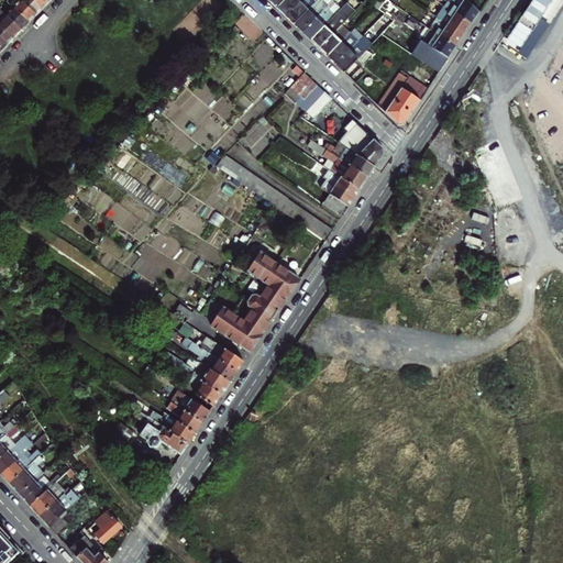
[(24,26),(29,23),(7,1),(3,4),(0,0),(0,9),(21,30),(24,26)]
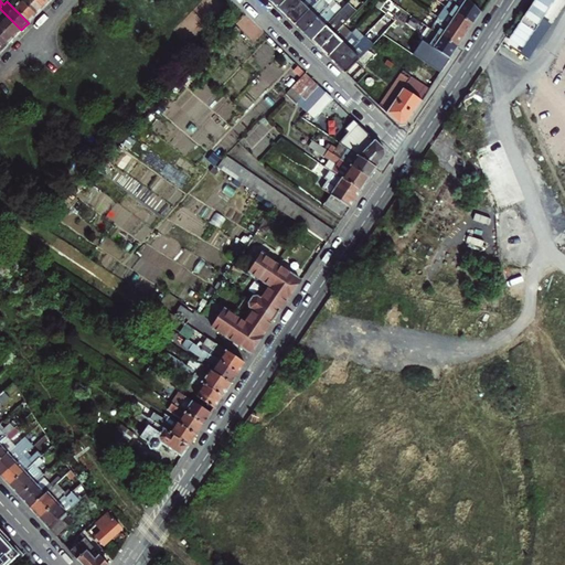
[(36,16),(20,0),(4,0),(7,1),(29,23),(33,19),(36,16)]
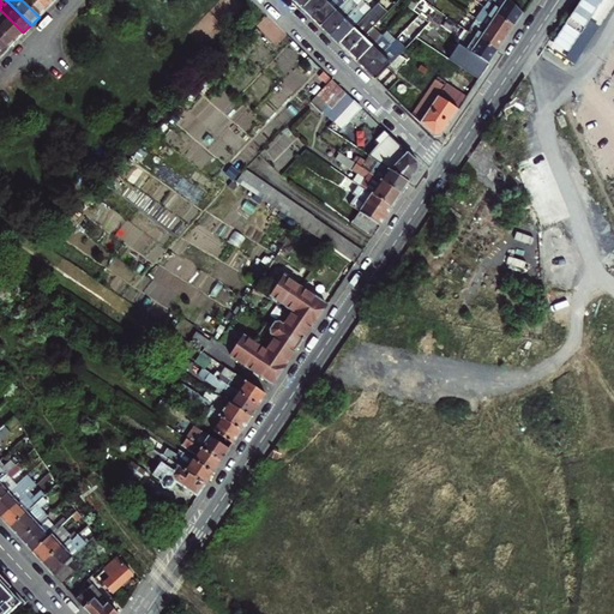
[(43,13),(47,8),(37,0),(22,0),(40,17),(43,13)]
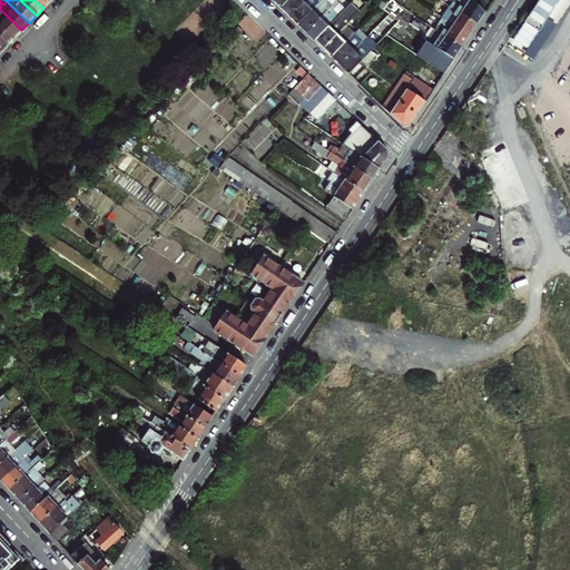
[(287,0),(281,8),(285,12),(290,16),(303,1),(304,2),(306,0),(287,0)]
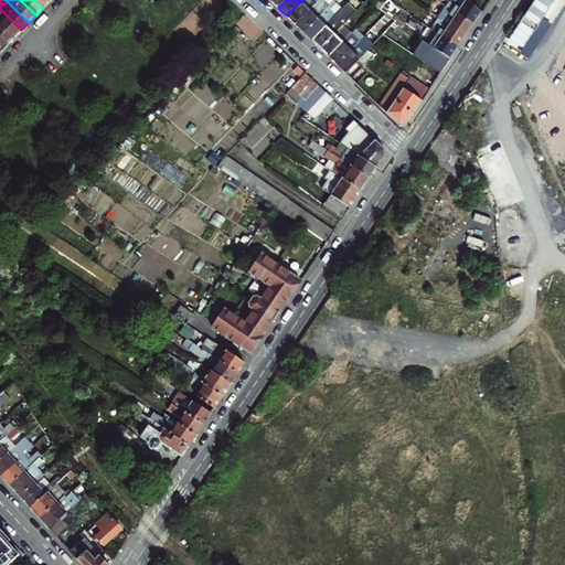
[(300,1),(287,16),(290,20),(295,24),(318,0),(304,0),(301,2),(300,1)]
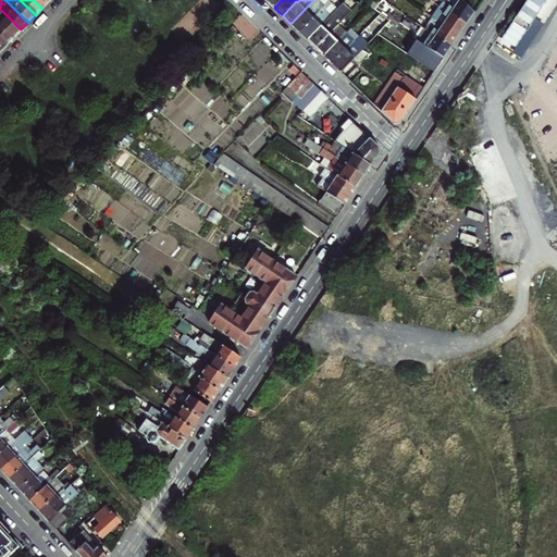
[(313,0),(291,24),(295,28),(299,32),(313,17),(313,19),(317,15),(314,13),(318,11),(319,12),(329,1),(330,0),(313,0)]
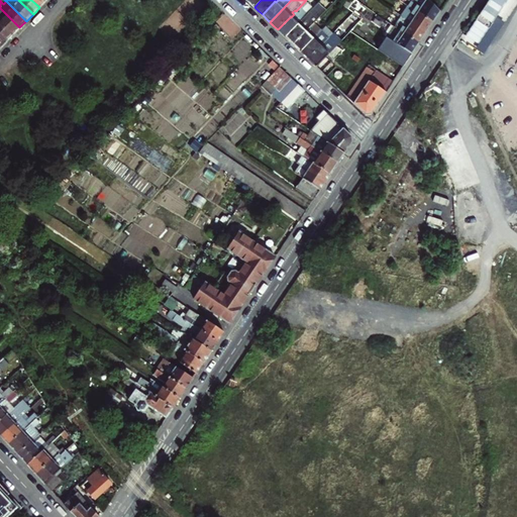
[(348,0),(344,6),(351,11),(353,12),(360,2),(356,0),(348,0)]
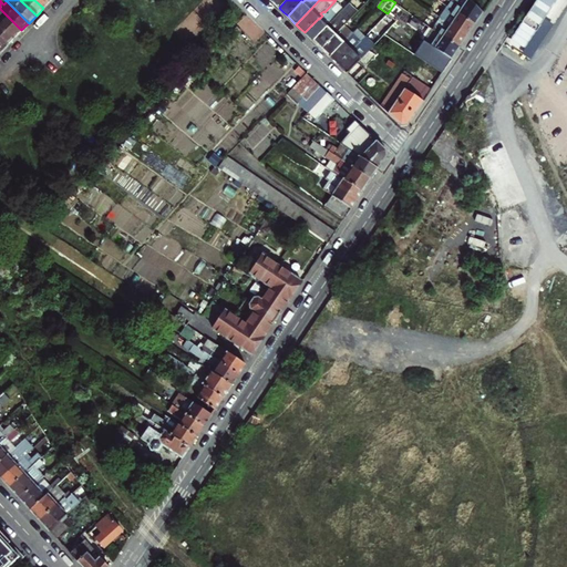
[(468,0),(445,0),(443,3),(447,8),(474,26),(478,18),(483,13),(468,0)]
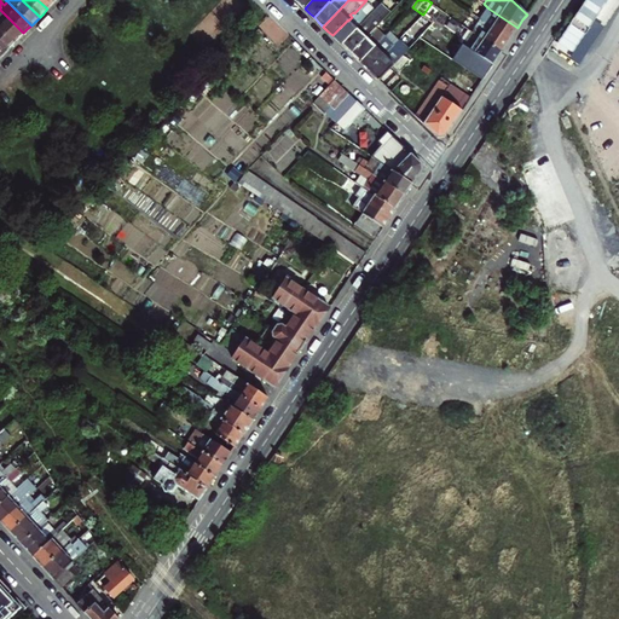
[(348,19),(333,35),(337,40),(341,44),(368,17),(363,12),(369,5),(365,1),(354,13),(353,12),(350,15),(352,17),(348,21),(348,19)]
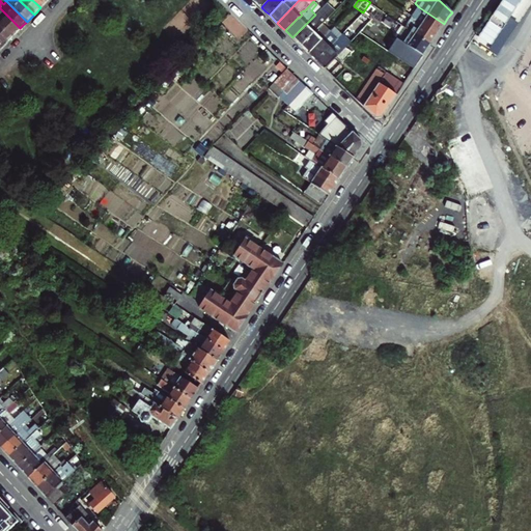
[(319,26),(323,23),(335,10),(328,2),(315,15),(292,37),(297,42),(301,46),(314,32),(315,33),(317,30),(316,28),(318,25),(319,26)]
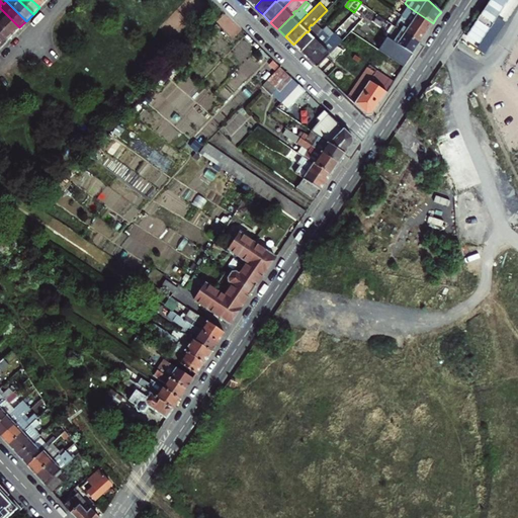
[(409,7),(405,3),(405,4),(406,5),(404,7),(407,9),(402,16),(426,33),(430,27),(433,23),(409,7)]
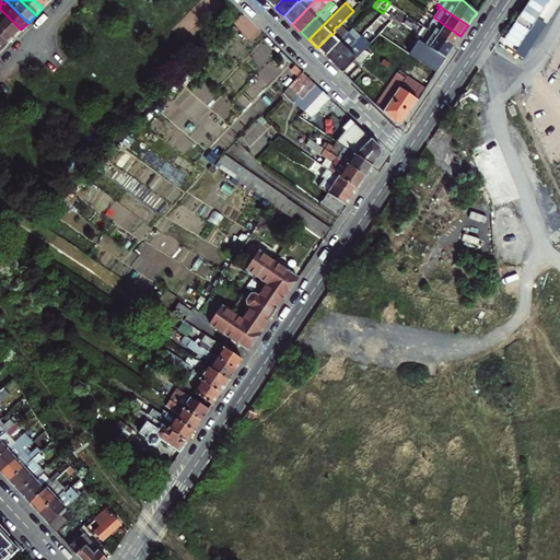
[(21,30),(0,9),(0,23),(14,37),(19,33),(21,30)]
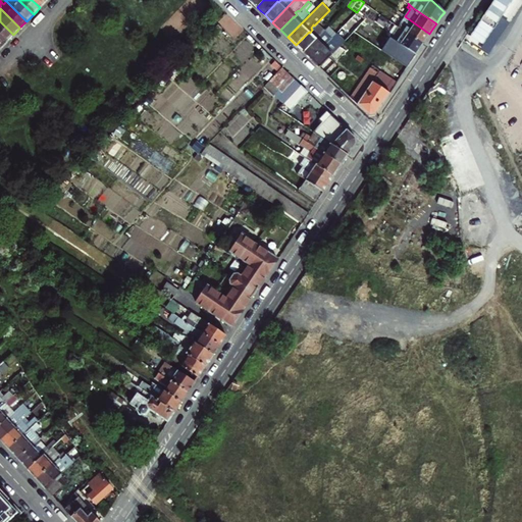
[(226,12),(215,23),(222,31),(233,19),(226,12)]
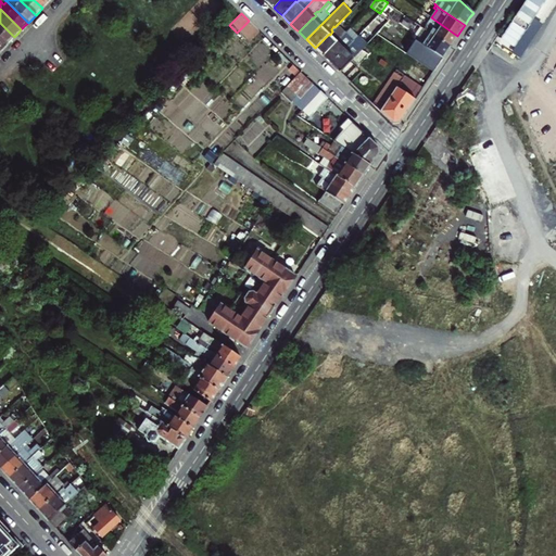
[(380,13),(374,21),(382,26),(389,20),(380,13)]
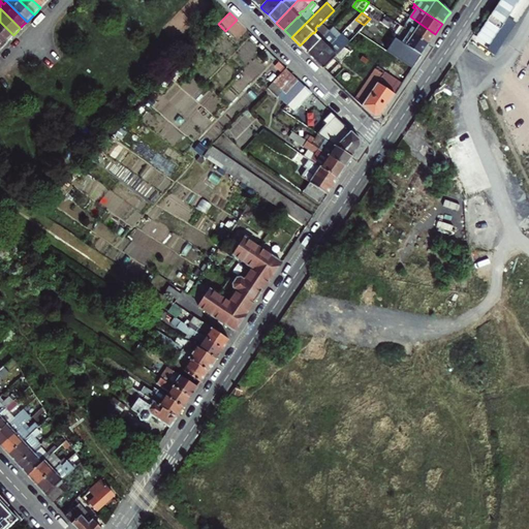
[(403,28),(404,28),(428,44),(433,38),(435,34),(410,17),(403,28)]
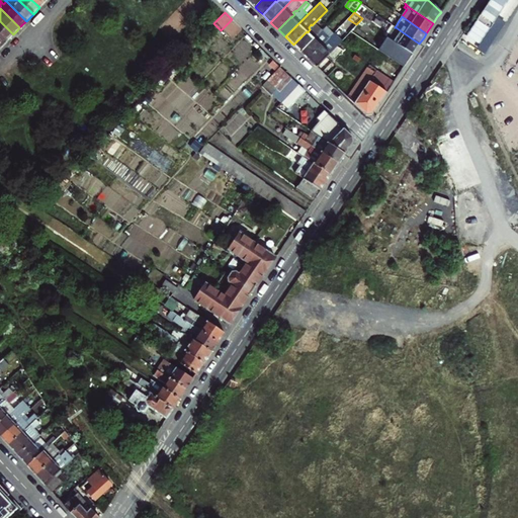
[(220,30),(226,36),(237,25),(232,19),(221,30),(220,30)]
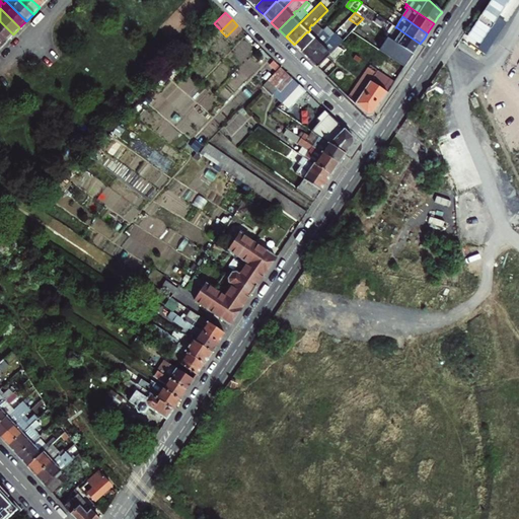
[(10,38),(13,34),(0,21),(0,34),(6,42),(10,38)]
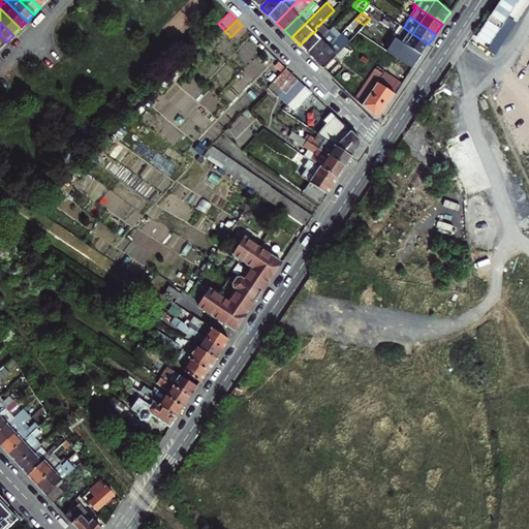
[(308,53),(329,31),(321,23),(318,26),(317,25),(315,28),(316,30),(314,33),(313,32),(300,45),(303,49),(308,53)]
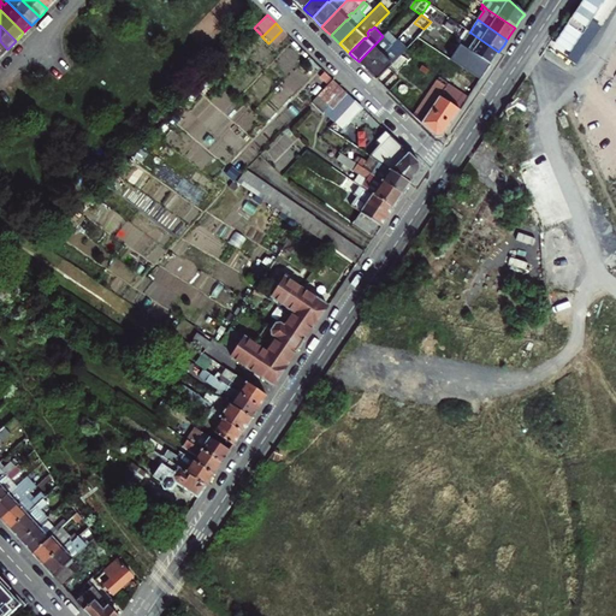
[(282,30),(268,43),(274,49),(289,36),(282,30)]
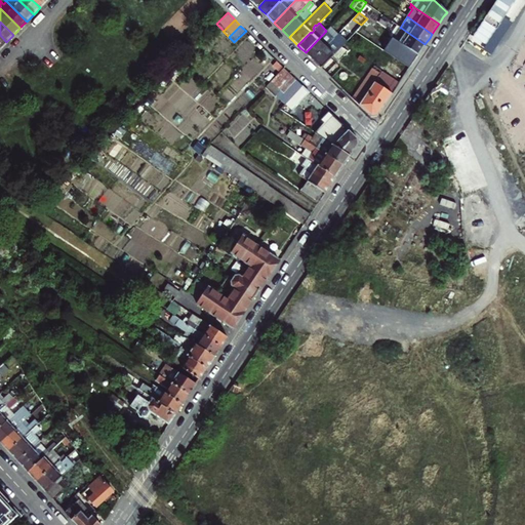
[(330,27),(326,31),(306,52),(309,56),(313,61),(326,47),(327,47),(330,44),(328,42),(330,40),(332,41),(338,34),(330,27)]
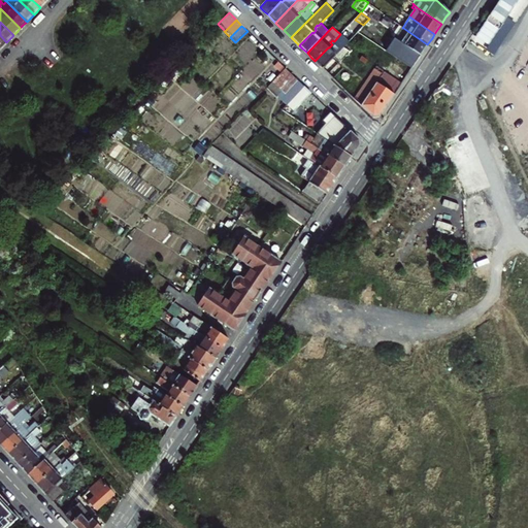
[(427,44),(403,28),(395,39),(420,56),(424,50),(427,44)]
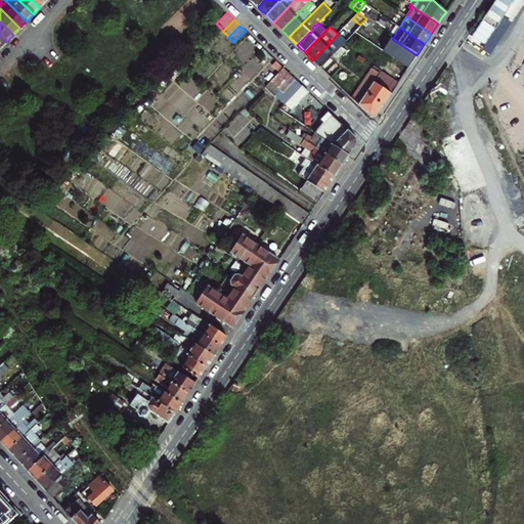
[(325,47),(312,60),(317,64),(320,68),(341,46),(342,46),(345,42),(343,39),(338,34),(332,41),(330,40),(328,42),(330,44),(326,47),(325,47)]
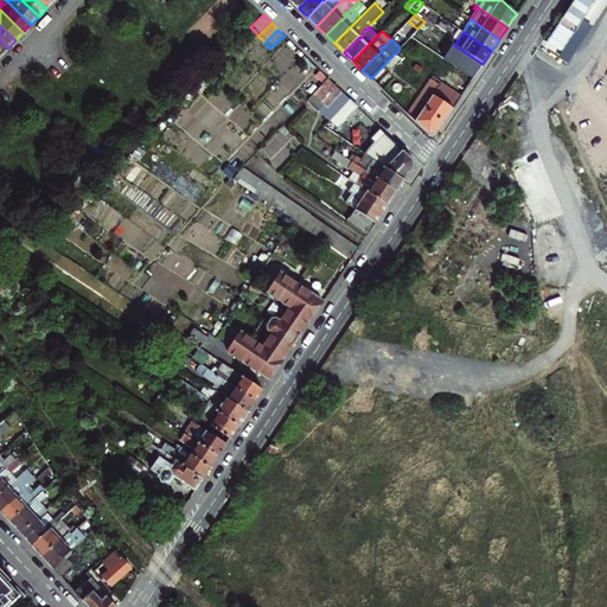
[(395,78),(389,74),(402,61),(395,53),(371,78),(383,90),(395,78)]
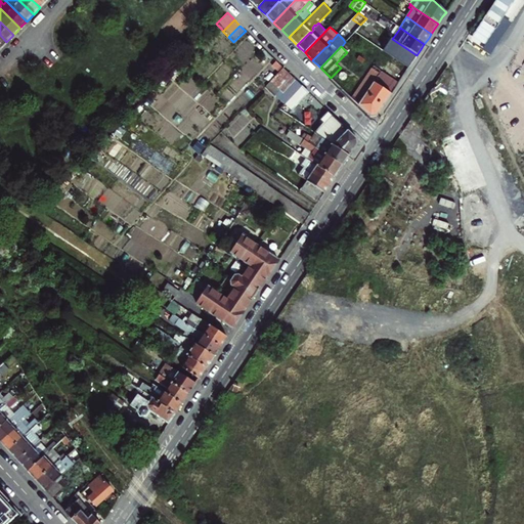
[(276,86),(289,73),(282,67),(270,81),(276,86)]
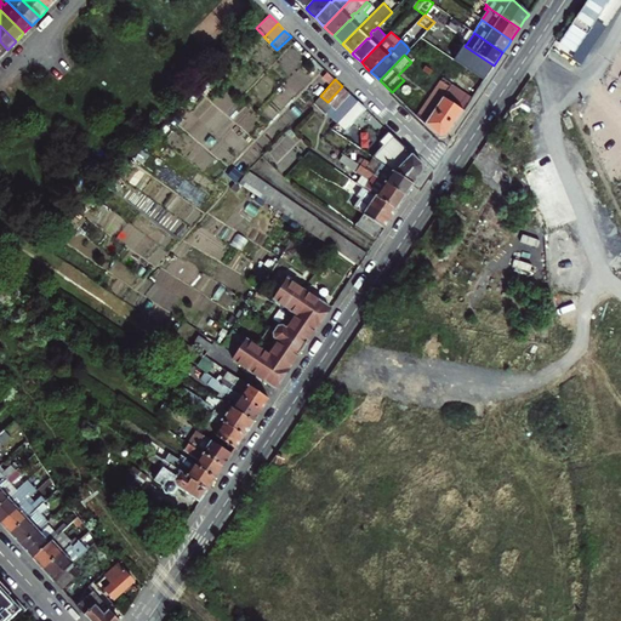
[(349,93),(342,86),(328,102),(335,109),(349,93)]
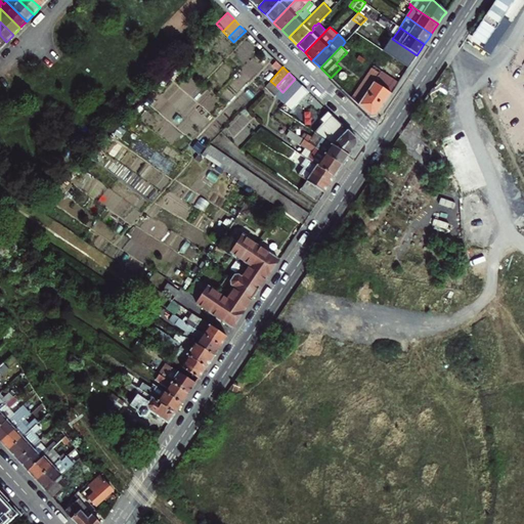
[(301,85),(295,79),(282,92),(290,98),(294,93),(301,85)]
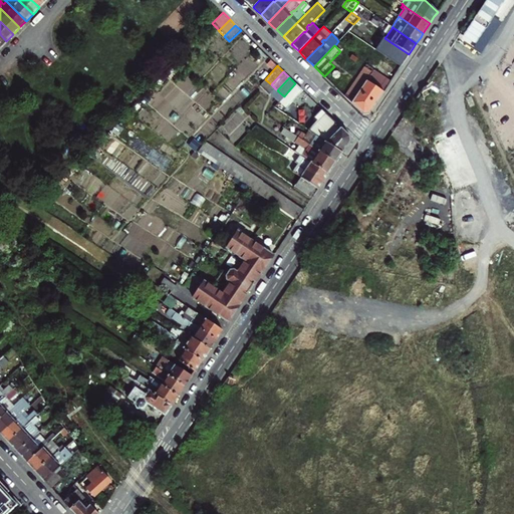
[(284,96),(277,90),(271,84),(265,79),(262,81),(281,99),(284,96)]
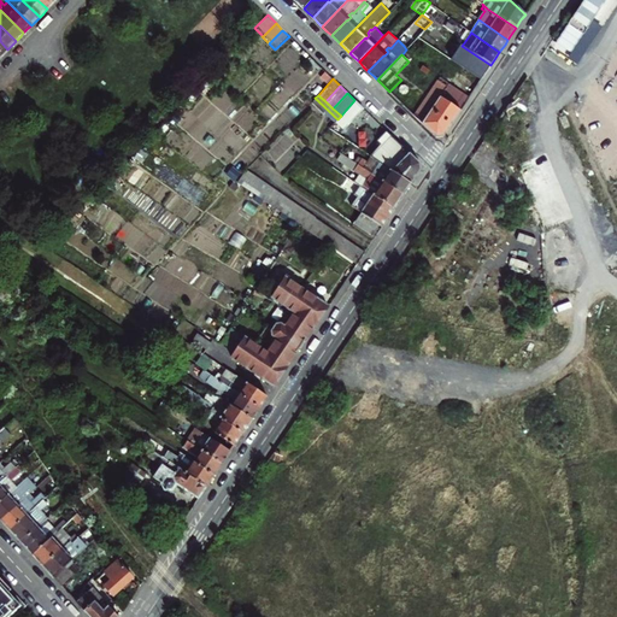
[(315,98),(311,101),(323,112),(324,111),(335,122),(338,119),(315,98)]
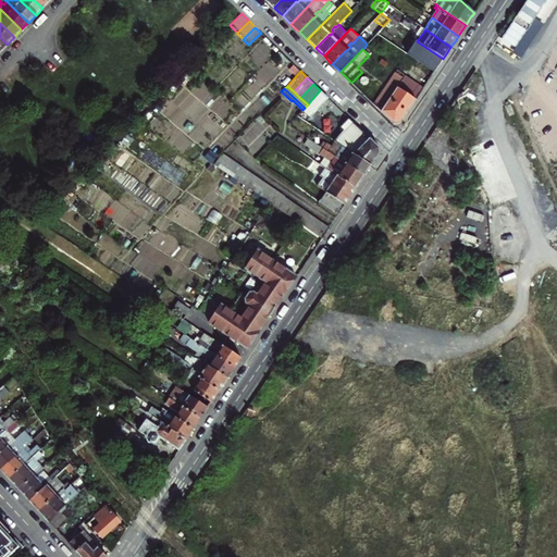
[(324,110),(332,101),(320,90),(312,99),(324,110)]
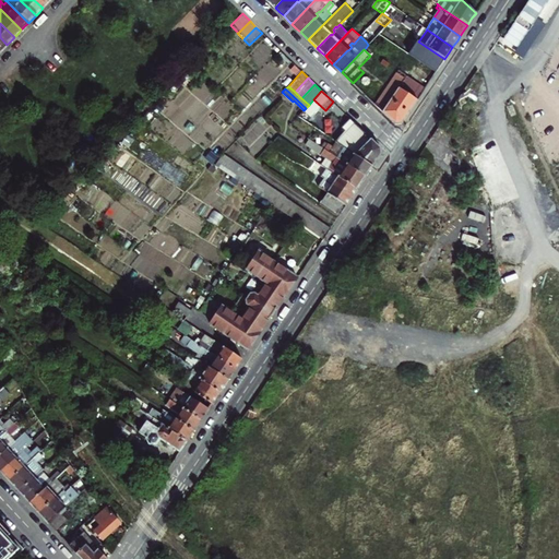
[(380,149),(358,127),(351,133),(342,125),(332,140),(341,145),(372,166),(378,158),(381,154),(380,149)]
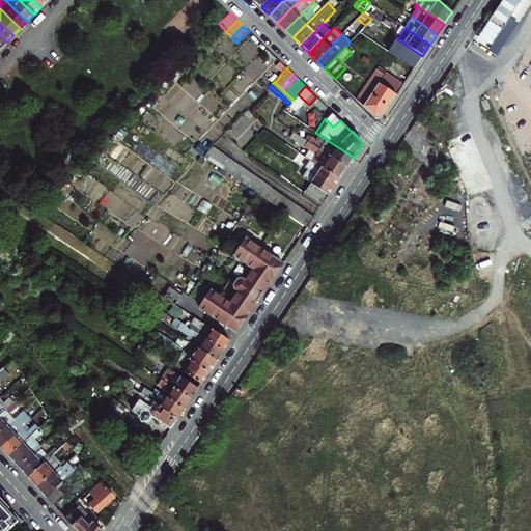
[(309,160),(317,147),(294,132),(290,138),(309,149),(304,157),(309,160)]
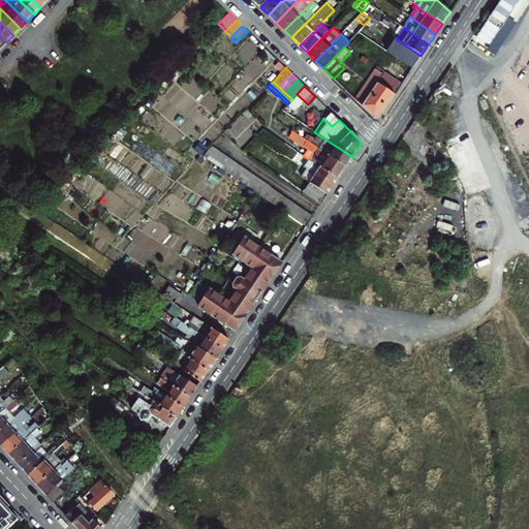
[(349,161),(352,157),(322,137),(316,147),(346,167),(349,161)]
